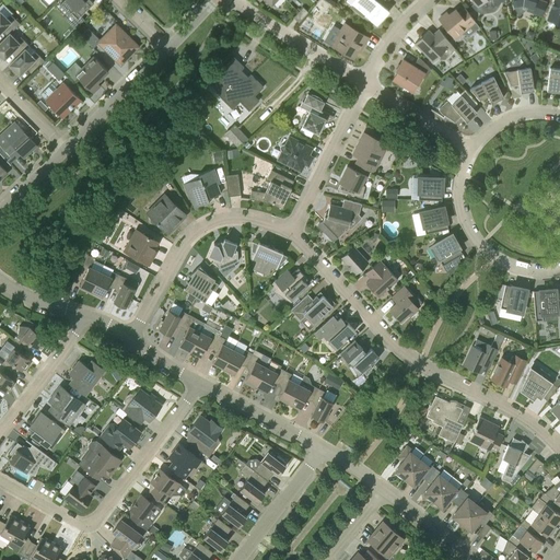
[(63,0),(59,6),(69,14),(71,12),(78,19),(94,2),(91,0),(63,0)]
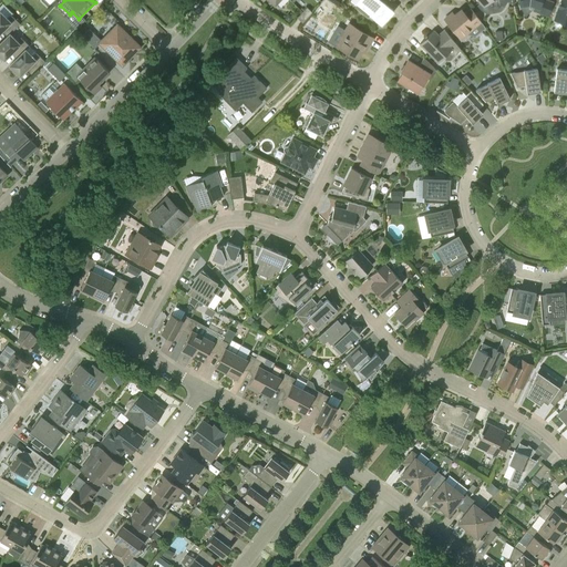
[(382,27),(394,11),(385,4),(389,0),(360,0),(354,8),(368,18),(370,17),(382,27)]
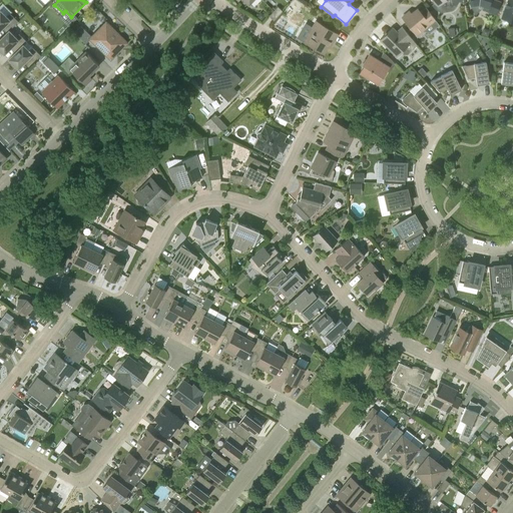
[(443,0),(445,0),(446,3),(463,1),(462,0),(431,0),(437,6),(438,10),(440,11),(441,12),(443,12),(445,12),(443,0)]
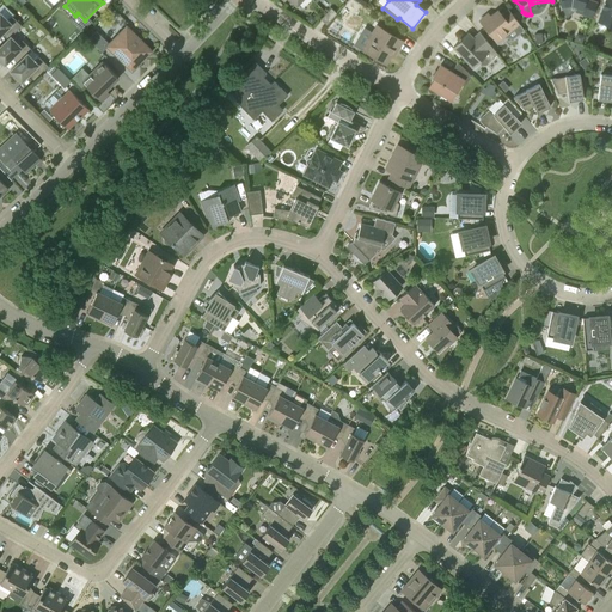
[(589,0),(560,0),(561,7),(568,5),(575,7),(575,11),(592,18),(598,2),(589,0)]
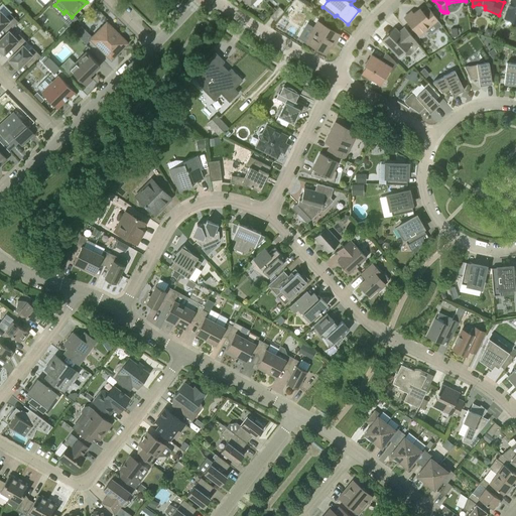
[(515,0),(510,0),(505,17),(515,21),(515,0)]
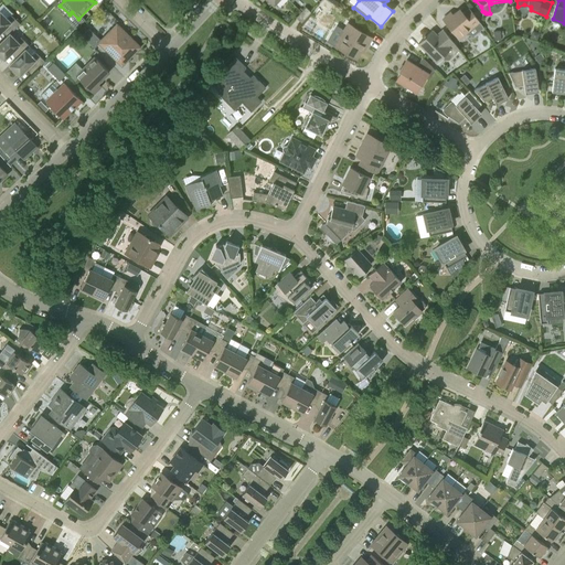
[(301,22),(311,12),(306,8),(296,18),(301,22)]
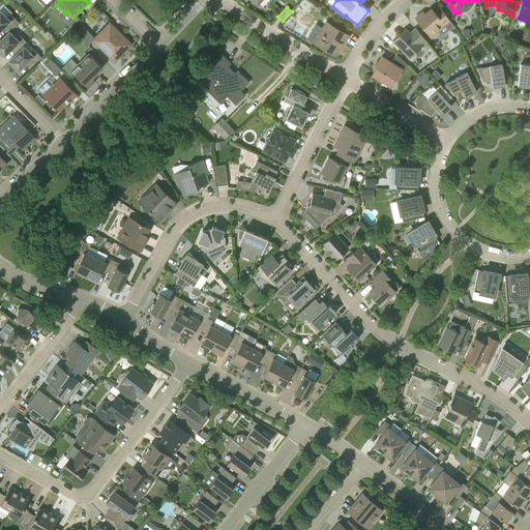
[(449,21),(440,8),(434,12),(431,9),(424,15),(422,11),(415,18),(431,37),(449,21)]
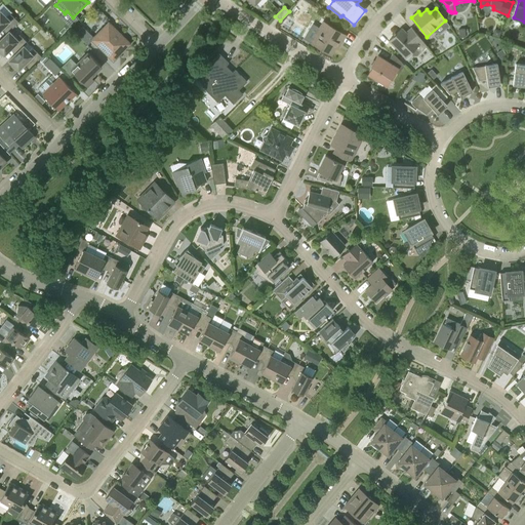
[(9,32),(18,23),(10,14),(5,16),(0,11),(0,30),(4,27),(9,32)]
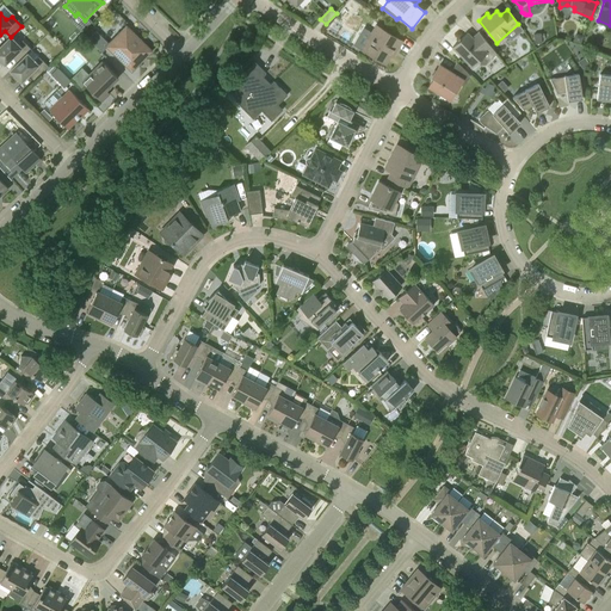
[(72,34),(76,26),(67,22),(63,29),(72,34)]
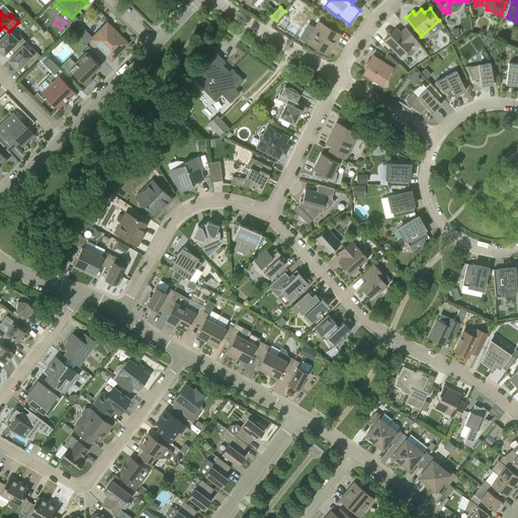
[(337,42),(341,35),(319,22),(315,29),(318,31),(311,45),(326,54),(334,40),(337,42)]
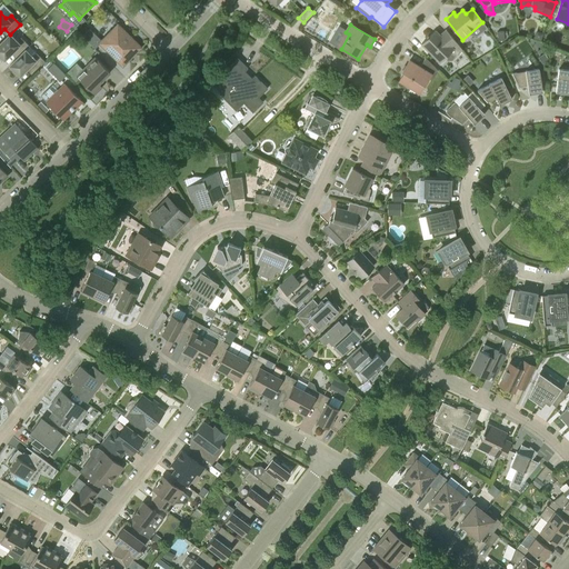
[(128,57),(139,46),(122,29),(113,38),(109,33),(101,41),(90,29),(82,37),(85,39),(91,45),(96,49),(100,45),(122,67),(130,58),(128,57)]
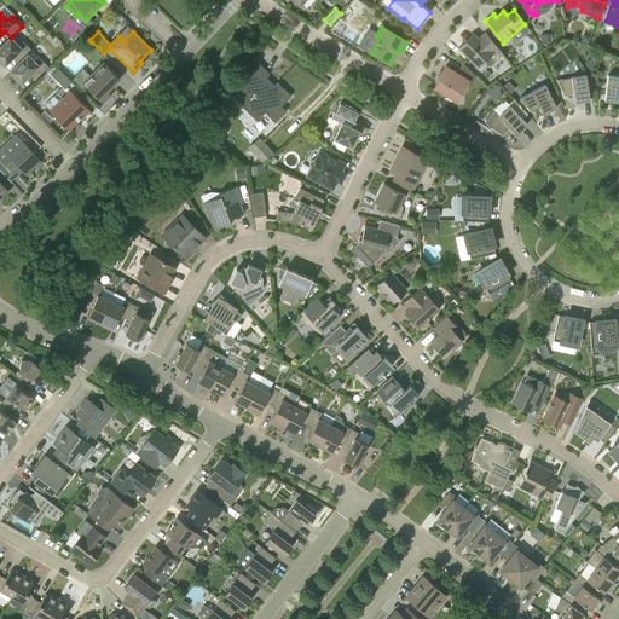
[(503,55),(485,33),(478,38),(473,34),(458,48),(479,69),(485,63),(487,65),(492,65),(496,62),(503,55)]
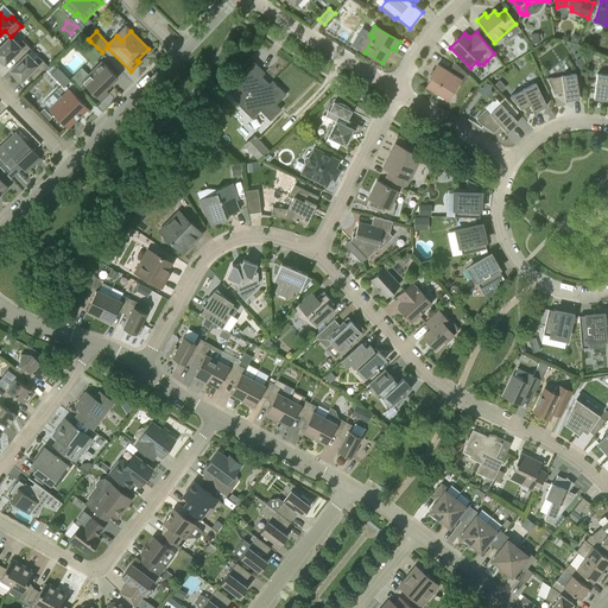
[(20,61),(27,54),(31,50),(23,40),(17,43),(11,37),(0,46),(0,62),(1,64),(2,63),(1,63),(2,62),(5,64),(14,55),(20,61)]
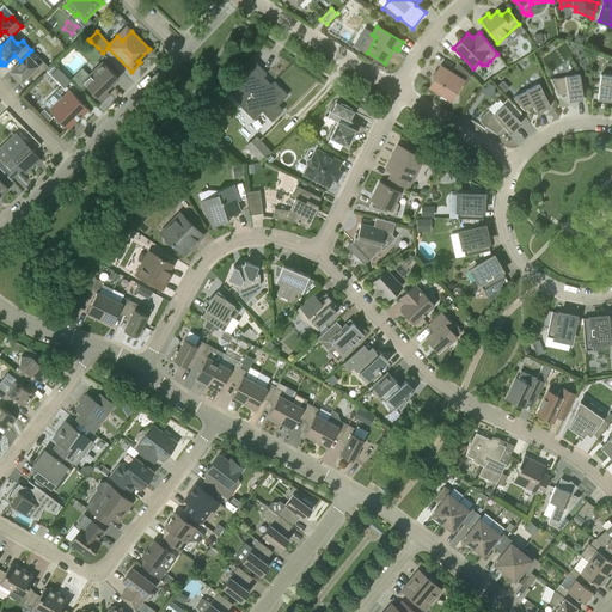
[(28,54),(20,61),(11,71),(12,73),(11,73),(11,74),(18,81),(19,80),(18,80),(19,79),(22,81),(31,72),(36,77),(34,80),(35,80),(48,67),(40,57),(31,50),(28,54)]
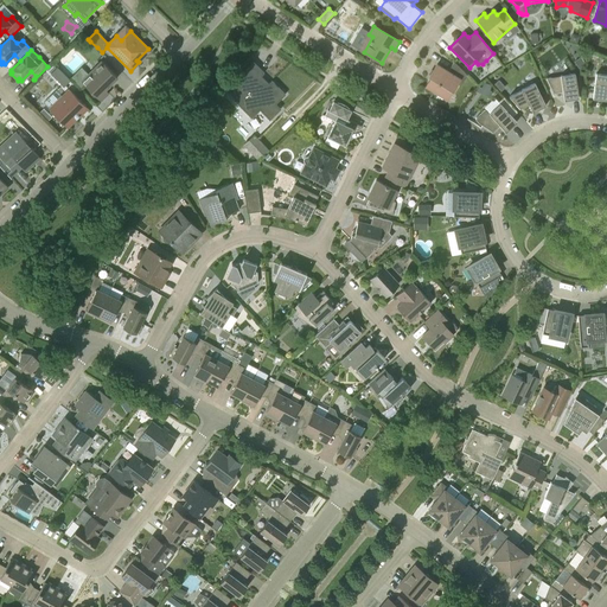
[(581,57),(575,61),(580,69),(586,64),(581,57)]
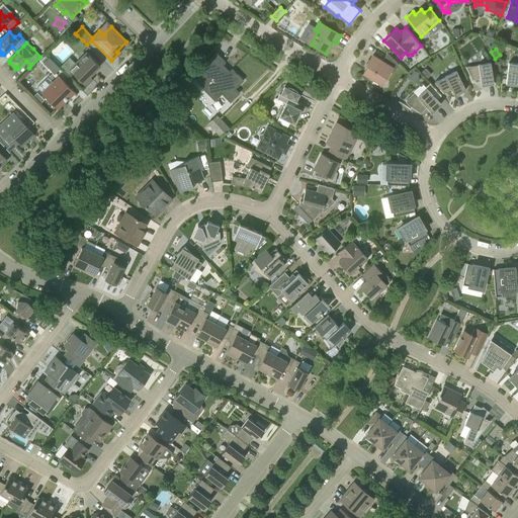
[(226,62),(216,52),(193,77),(202,85),(201,87),(217,101),(224,93),(233,102),(241,93),(237,89),(244,80),(239,75),(233,69),(229,73),(221,66),(226,62)]
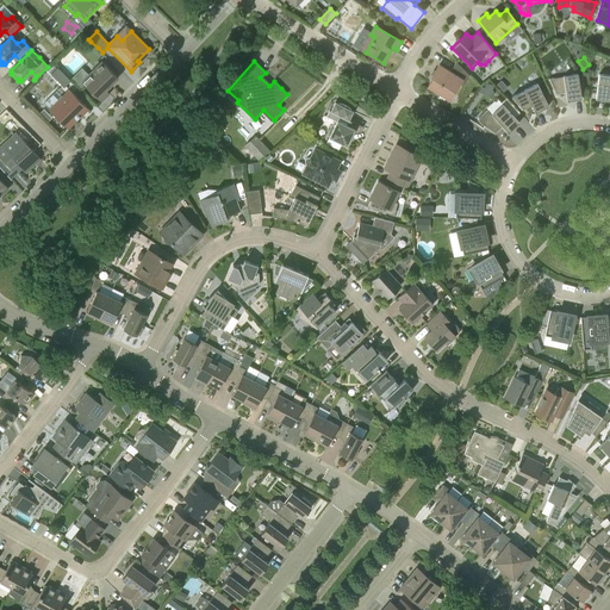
[(118,78),(103,62),(82,82),(85,85),(91,91),(91,94),(94,98),(98,98),(101,101),(110,93),(106,89),(118,78)]
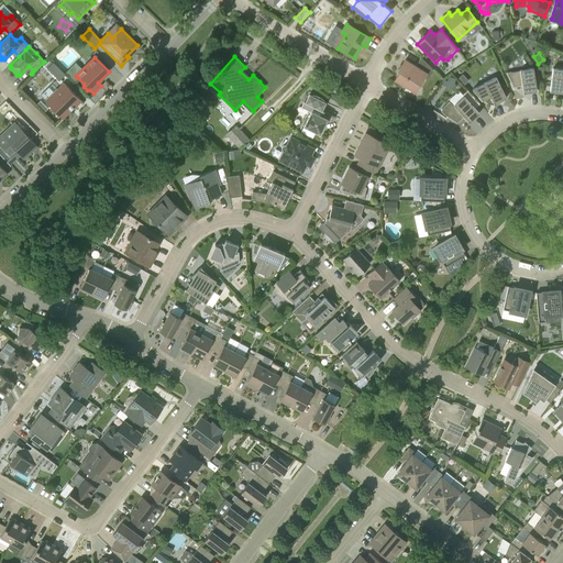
[(433,69),(421,57),(416,66),(405,59),(398,72),(399,73),(395,81),(415,94),(423,78),(427,79),(433,69)]
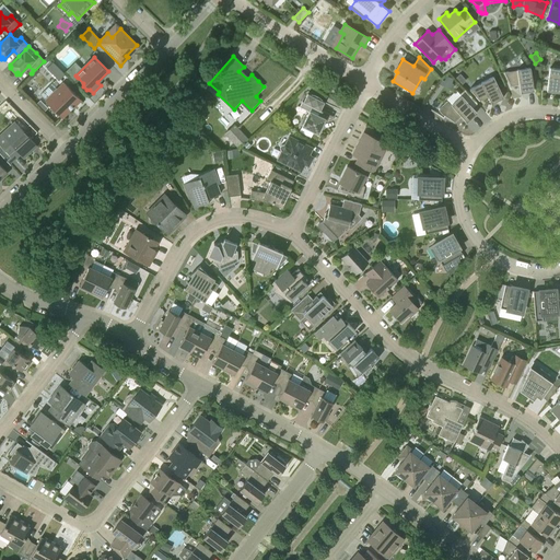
[(46,68),(53,62),(48,58),(43,63),(46,68)]
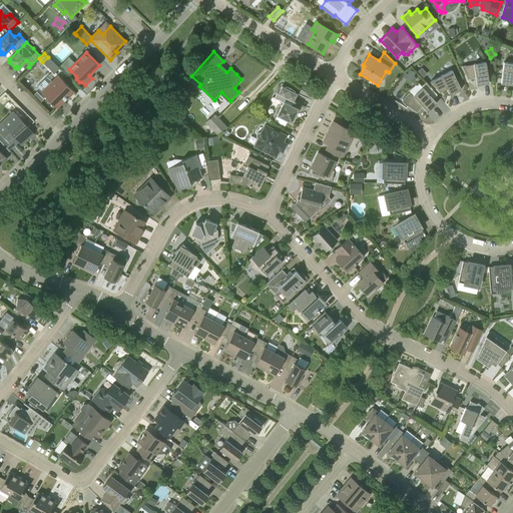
[(54,73),(59,68),(48,56),(48,57),(42,62),(54,73)]
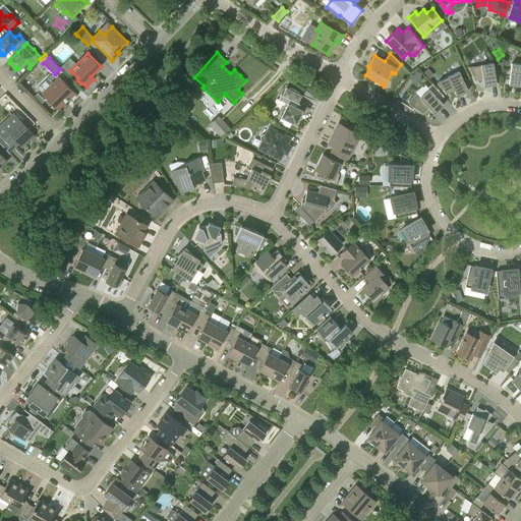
[(497,84),(494,63),(480,65),(469,67),(474,79),(482,78),(484,87),(497,84)]
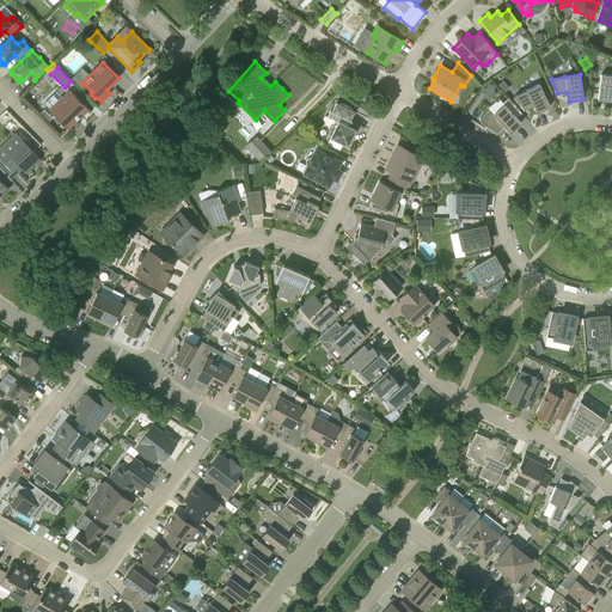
[(611,75),(600,74),(598,99),(611,102),(611,101),(611,75)]
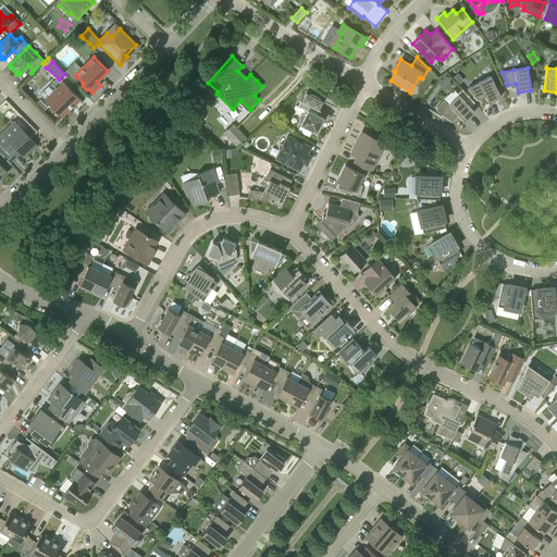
[(458,73),(453,77),(459,84),(463,79),(458,73)]
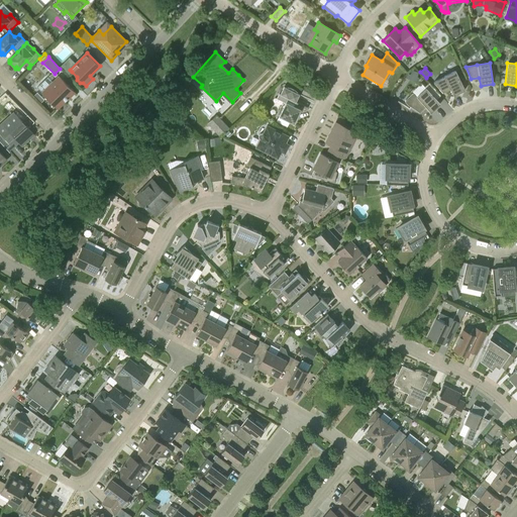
[(416,79),(417,77),(418,72),(412,70),(410,75),(410,77),(416,79)]
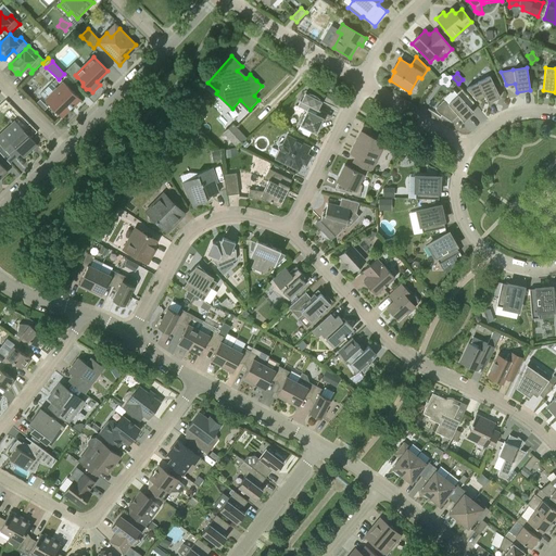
[(500,97),(490,76),(478,83),(466,88),(476,99),(483,96),(488,103),(500,97)]
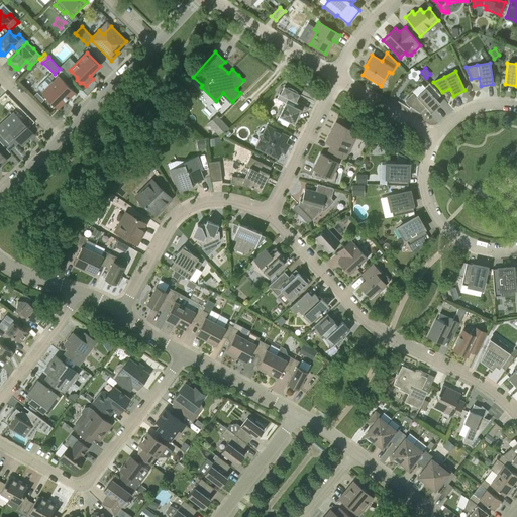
[(59,78),(58,77),(53,82),(54,83),(42,94),(57,109),(66,101),(65,100),(68,97),(71,101),(77,94),(76,93),(61,77),(59,78)]
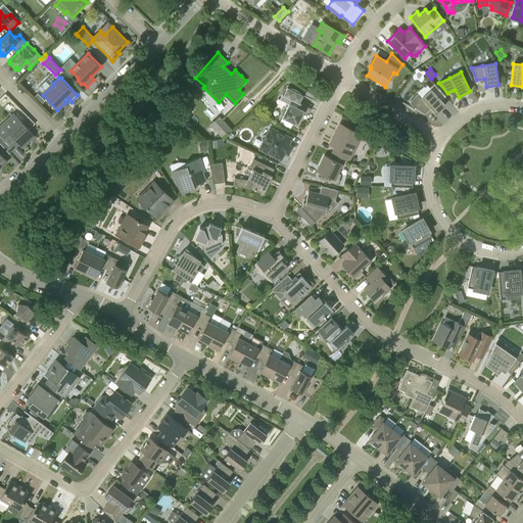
[(445,105),(440,100),(445,97),(433,84),(429,88),(431,90),(422,97),(420,94),(417,94),(411,100),(410,103),(413,106),(424,113),(430,108),(435,113),(445,105)]
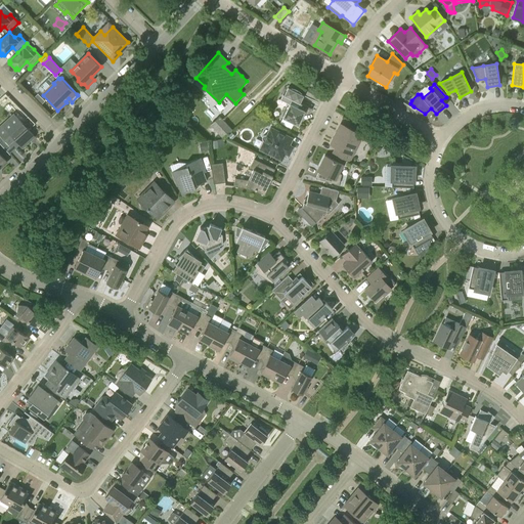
[(291,89),(288,88),(284,95),(282,94),(280,99),(290,104),(289,105),(288,104),(287,105),(285,108),(284,110),(286,112),(282,118),(298,126),(305,111),(300,108),(302,104),(300,103),(304,95),(301,94),(302,93),(301,92),(300,91),(298,90),(297,90),(295,89),(294,88),(293,88),(291,88),(291,89)]
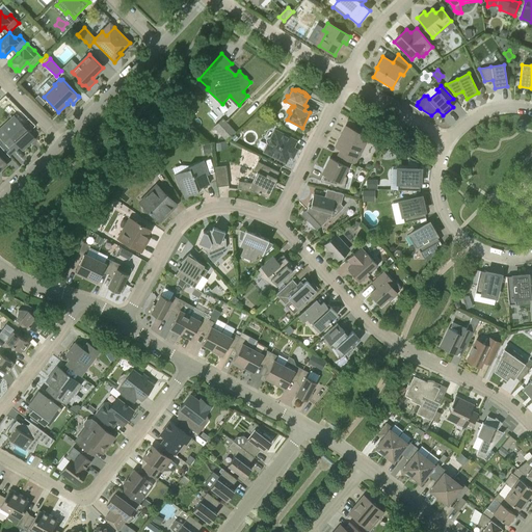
[(33,136),(17,118),(16,118),(17,120),(10,124),(8,121),(0,128),(0,145),(9,157),(10,156),(9,155),(19,147),(23,151),(30,143),(28,140),(33,136)]
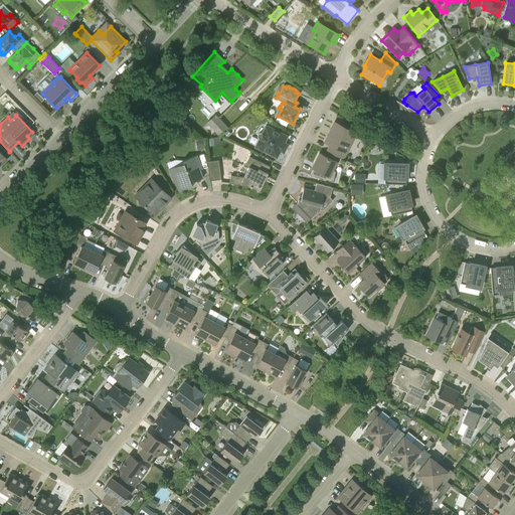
[(219,136),(228,128),(215,115),(207,123),(215,133),(219,136)]
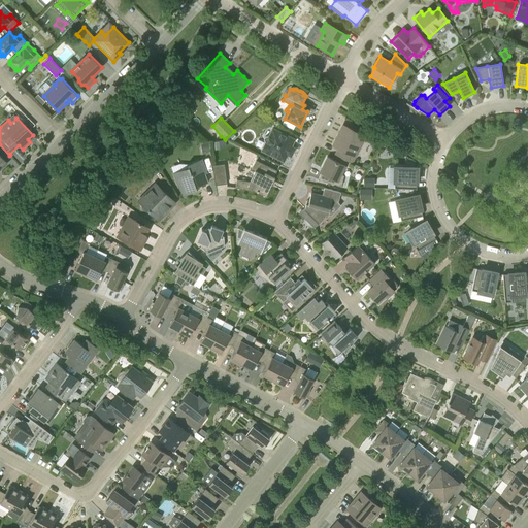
[(352,163),(365,136),(342,125),(332,146),(338,149),(335,155),(352,163)]
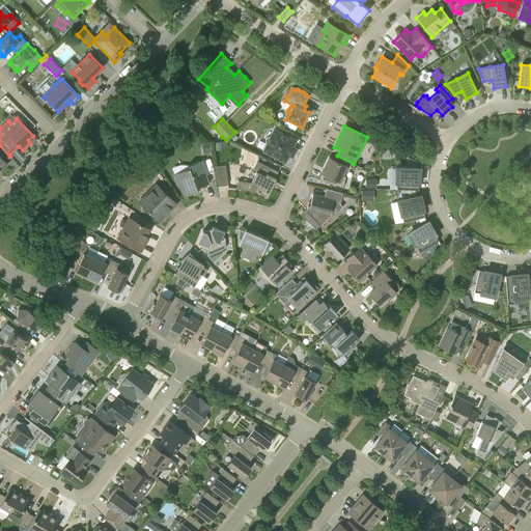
[(295,141),(275,131),(272,137),(269,136),(267,137),(266,139),(264,141),(266,143),(268,144),(264,151),(285,161),(295,141)]
